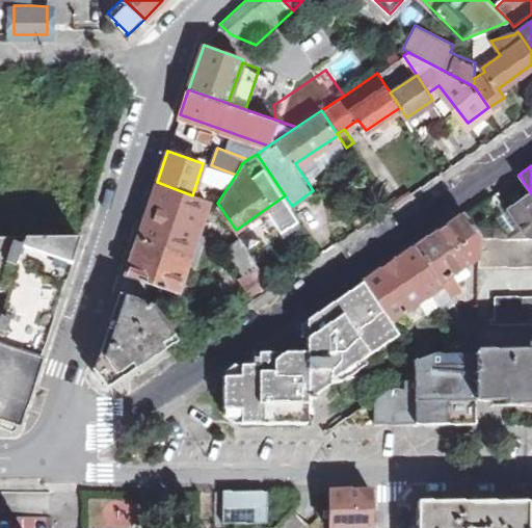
[(138,237),(188,253),(206,200),(192,195),(157,182),(138,237)]
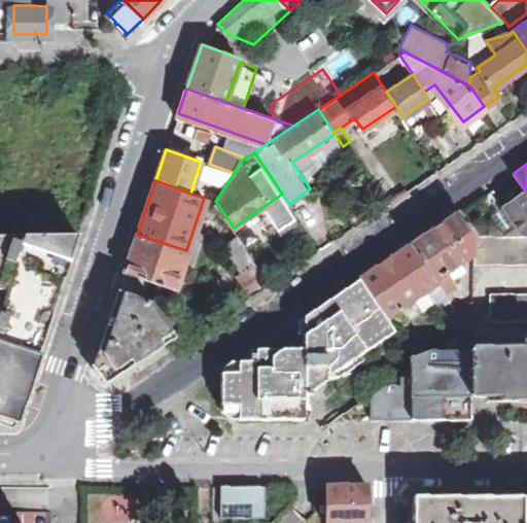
[(526,193),(526,192),(504,207),(514,220),(505,225),(489,227),(489,236),(526,236),(526,193)]
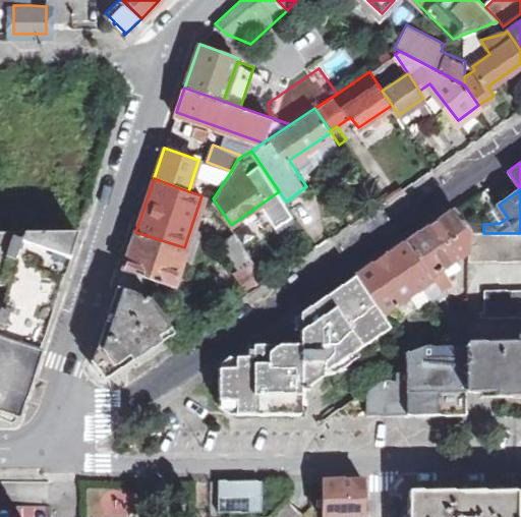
[(470,250),(470,233),(470,231),(465,224),(454,208),(406,239),(431,278),(437,285),(440,289),(449,282),(444,268),(470,250)]
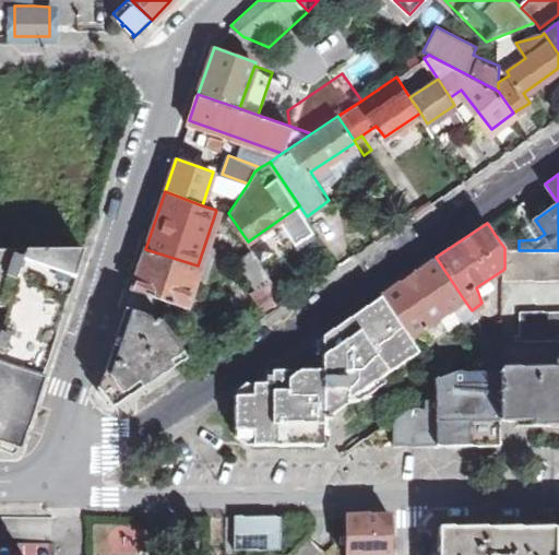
[(519,250),(519,240),(499,240),(504,248),(504,250),(519,250)]
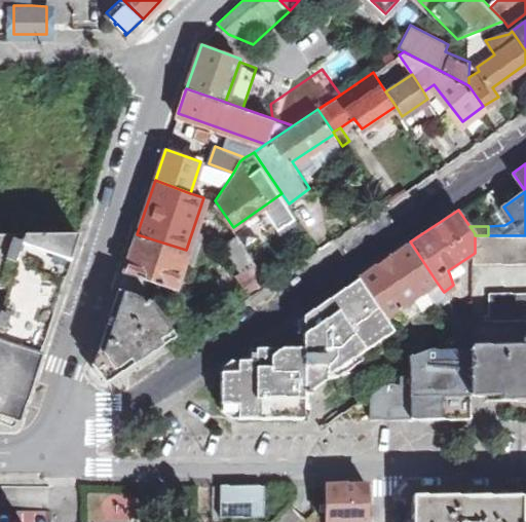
[(0,419),(15,419),(78,232),(0,233),(0,288),(6,290),(0,306),(0,419)]
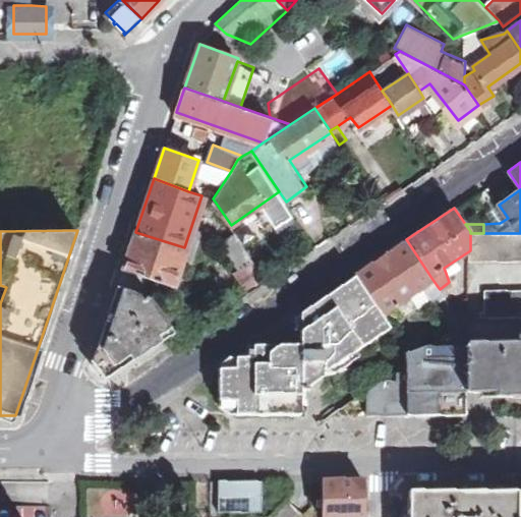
[(267,278),(234,231),(220,241),(240,268),(236,271),(249,290),(267,278)]
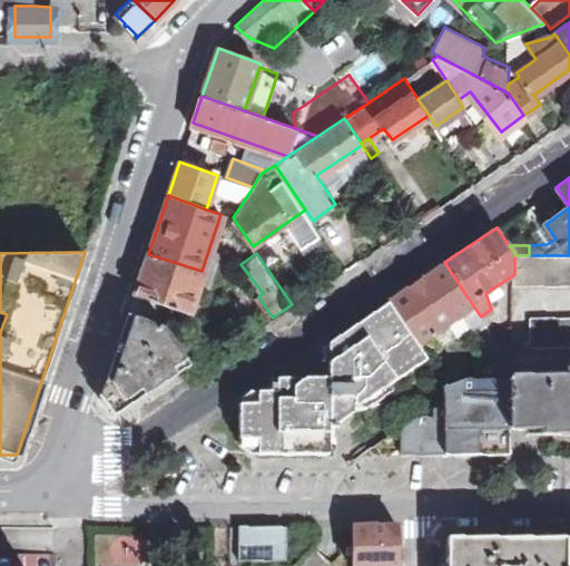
[(172,308),(188,313),(202,271),(148,254),(135,294),(172,308)]
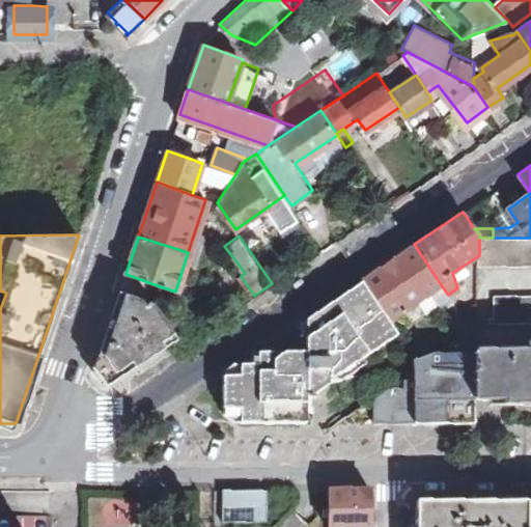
[(530,238),(493,238),(479,238),(479,255),(478,262),(530,262),(530,238)]
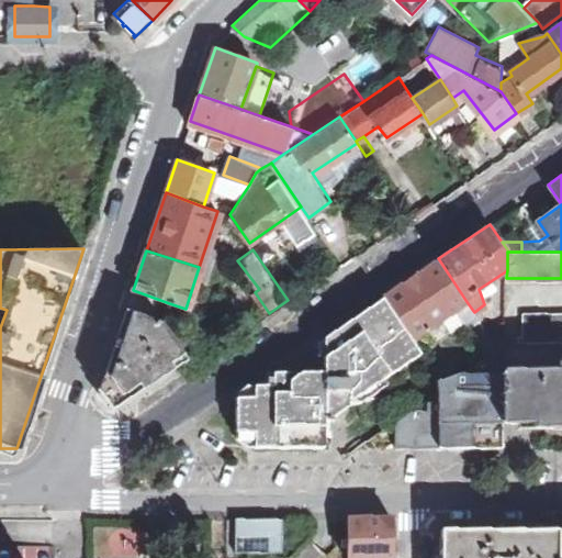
[(383,296),(412,337),(429,325),(465,300),(438,258),(383,296)]
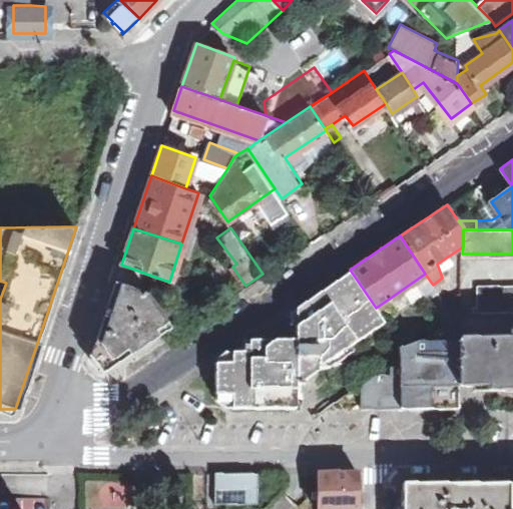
[(121,265),(116,280),(141,290),(149,292),(154,277),(121,265)]
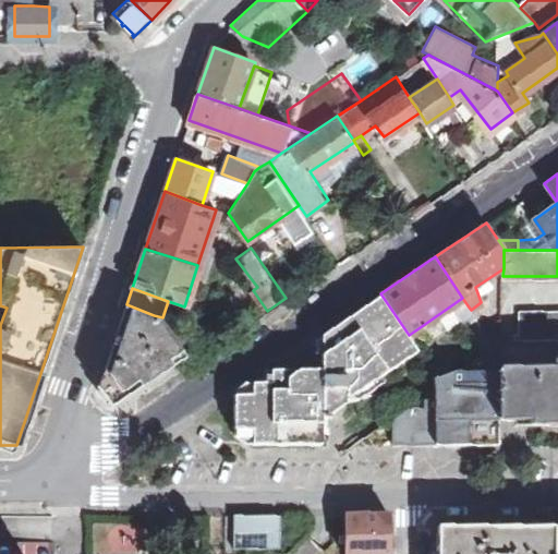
[(253,441),(323,441),(323,429),(330,429),(330,411),(346,400),(346,396),(359,396),(384,378),(381,374),(419,349),(409,335),(380,293),(323,333),(323,366),(271,366),(271,380),(253,380),(253,392),(235,392),(234,425),(253,425),(253,441)]
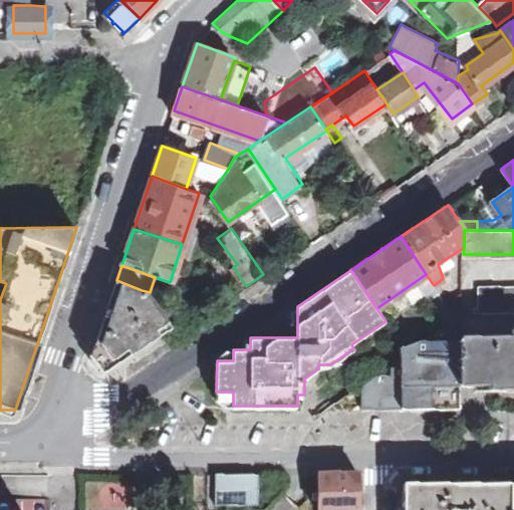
[(401,308),(424,293),(421,287),(431,281),(426,274),(393,297),(401,308)]
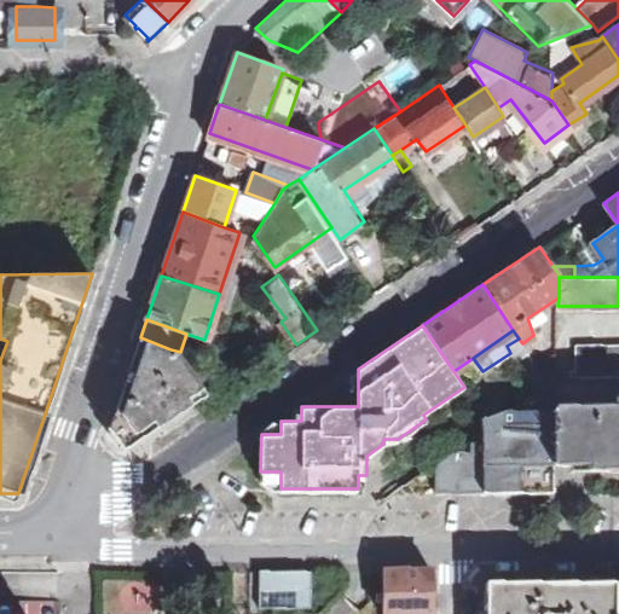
[(125,446),(206,392),(180,352),(171,349),(140,337),(110,427),(125,446)]
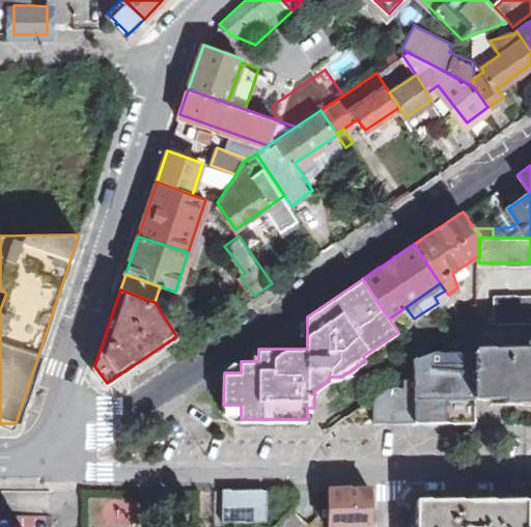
[(464,340),(477,336),(466,321),(457,308),(448,295),(445,290),(435,297),(438,303),(464,340)]
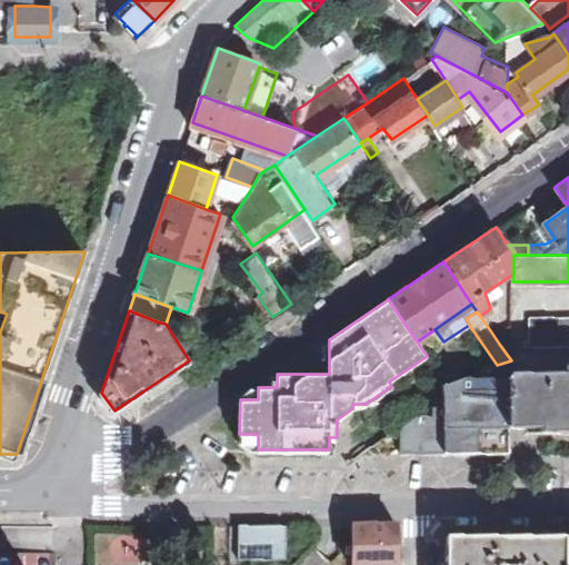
[(568,344),(568,315),(530,315),(529,338),(526,338),(527,344),(568,344)]
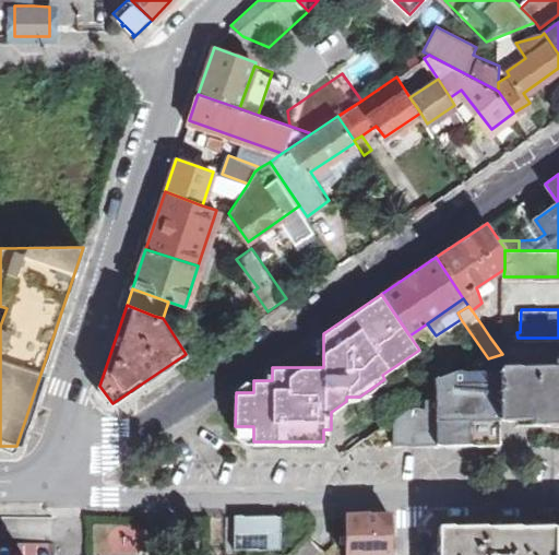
[(482,325),(490,338),(502,334),(503,318),(482,325)]
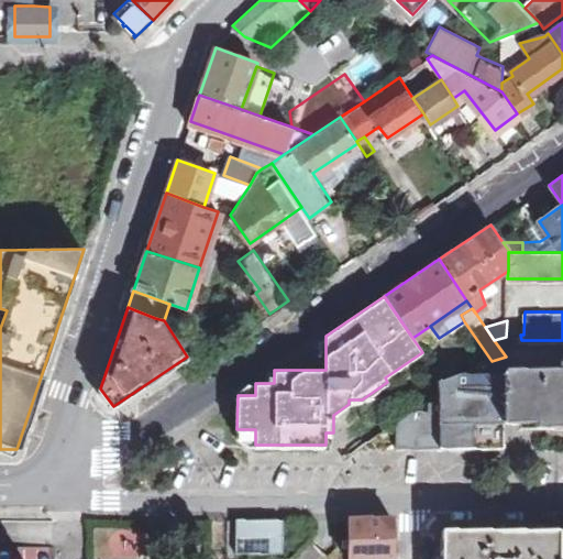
[(494,340),(506,357),(506,337),(494,340)]
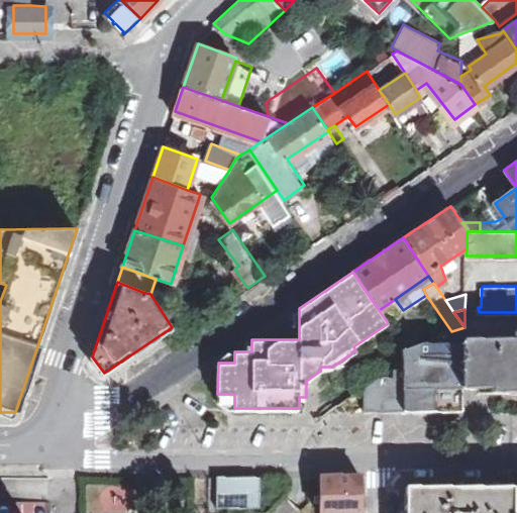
[(462,409),(462,386),(463,338),(464,327),(451,331),(402,346),(404,358),(365,385),(365,410),(417,409),(462,409)]
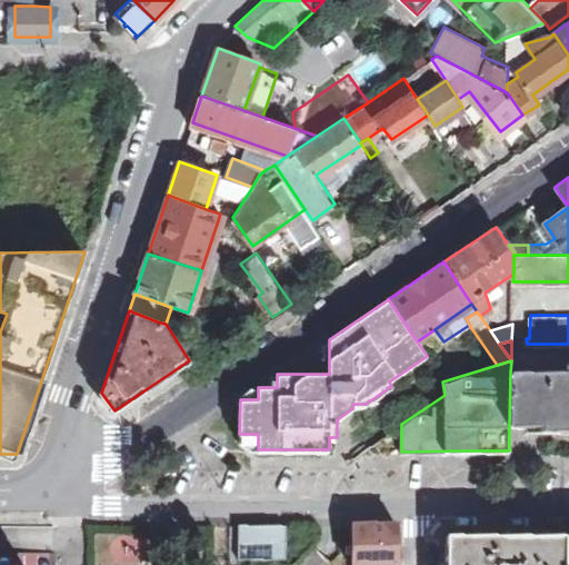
[(568,369),(565,370),(565,373),(510,373),(509,425),(535,425),(542,425),(542,429),(568,429),(568,369)]
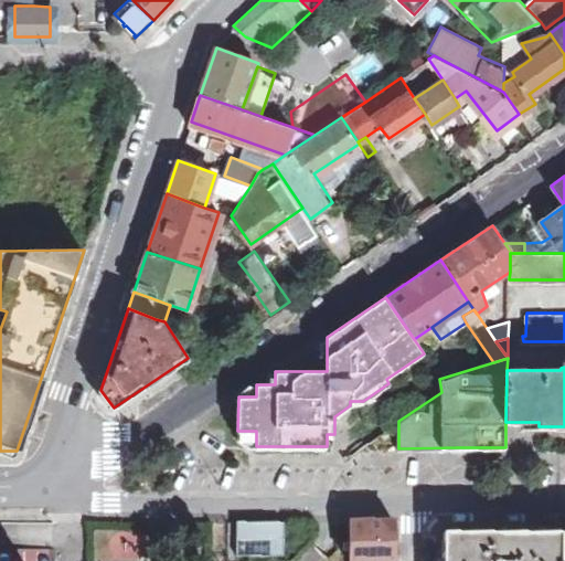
[(351,560),(394,560),(394,518),(351,518),(351,560)]
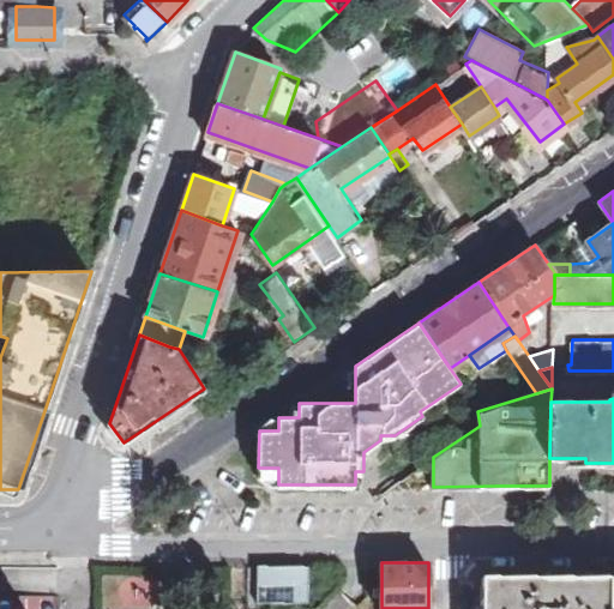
[(311,565),(256,565),(256,606),(311,604),(311,565)]
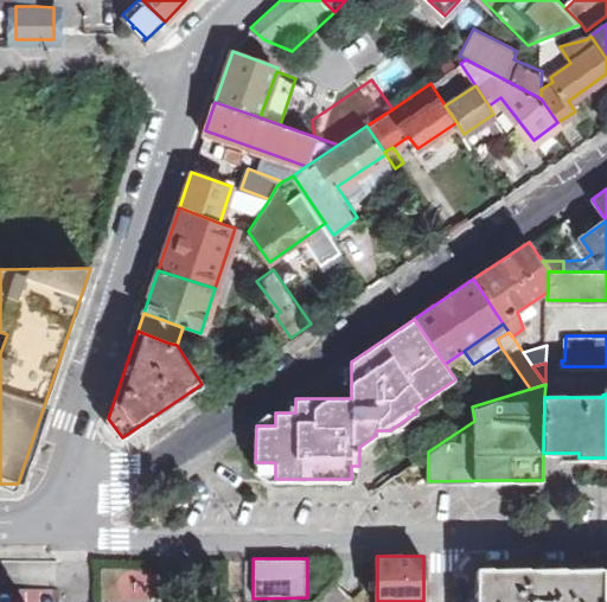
[(477,577),(475,601),(606,601),(606,568),(551,569),(486,568),(477,577)]
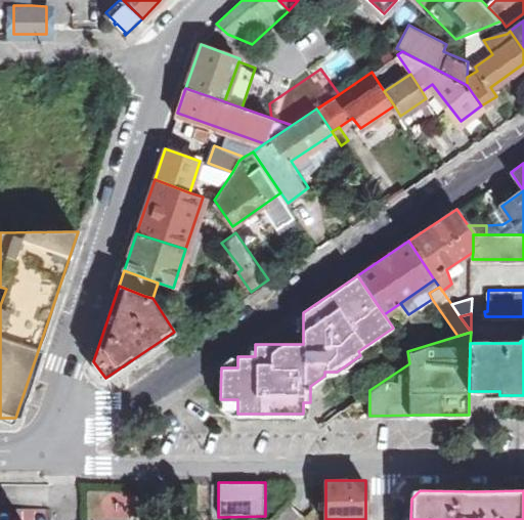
[(300,519),(306,515),(288,497),(270,518),(270,519),(300,519)]
